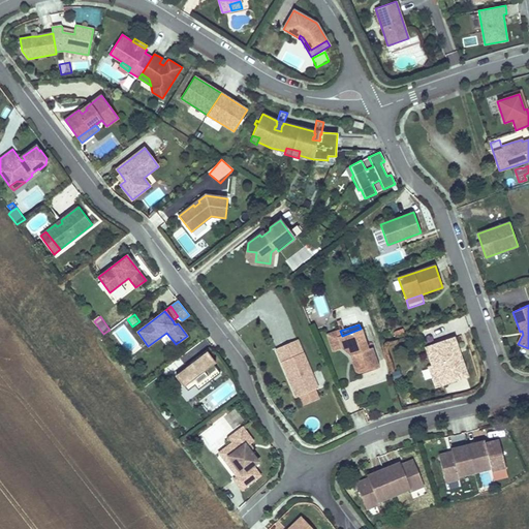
[(123,328),(116,334),(129,350),(136,344),(123,328)]
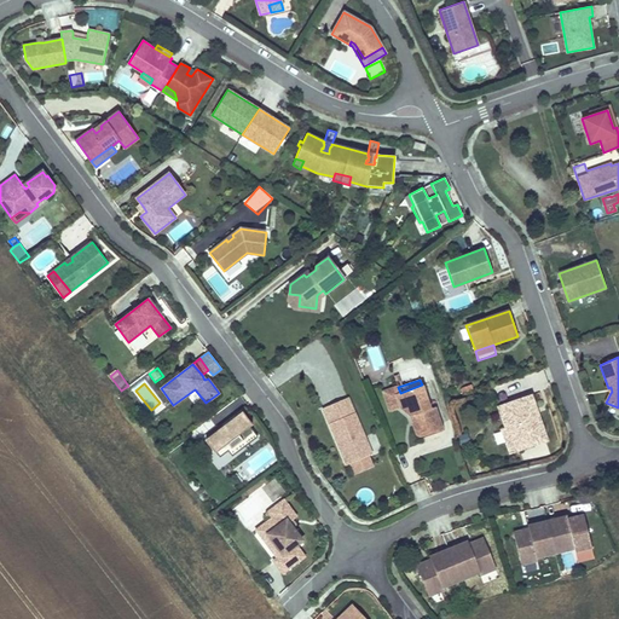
[(443,429),(435,408),(431,409),(422,385),(400,393),(395,394),(400,408),(411,416),(414,415),(421,433),(422,437),(443,429)]
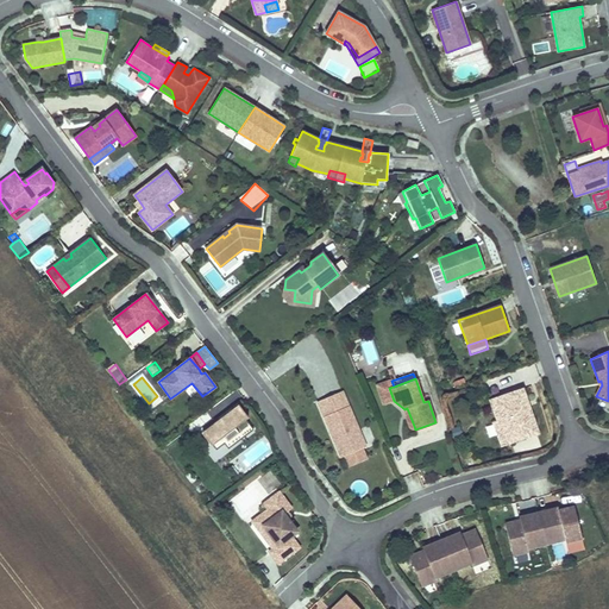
[(384,405),(394,401),(389,388),(394,387),(391,381),(378,385),(384,405)]
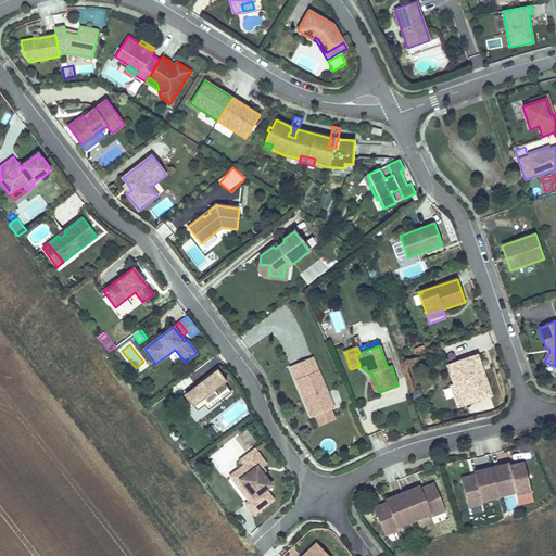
[(427,355),(425,348),(413,351),(415,357),(427,355)]
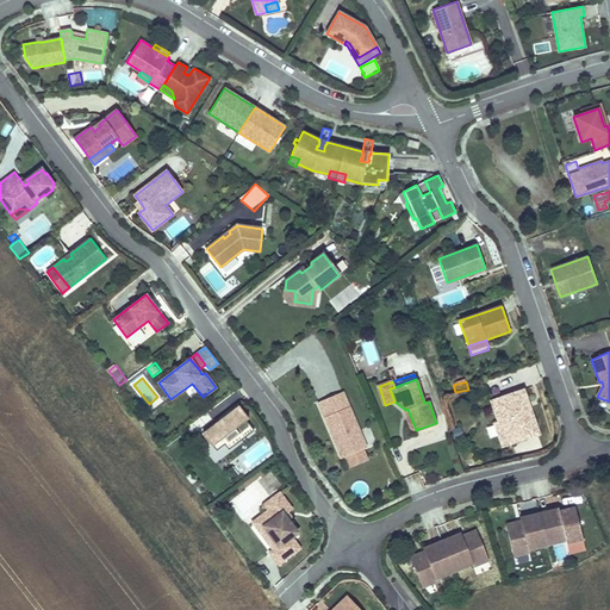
[(524,390),(491,402),(498,423),(503,422),(505,423),(512,443),(528,439),(526,430),(536,427),(529,406),(527,408),(526,404),(529,404),(524,390)]
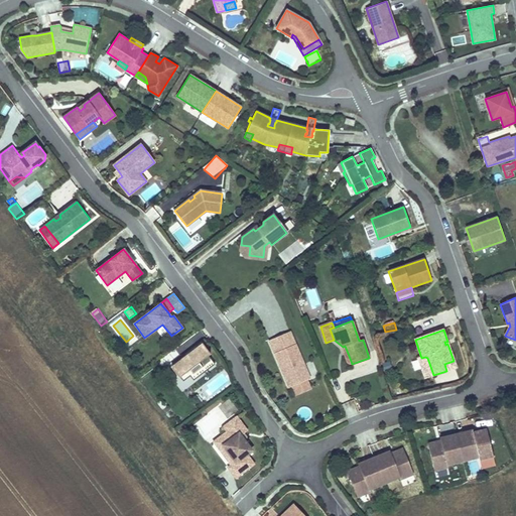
[(289,332),(269,341),(288,386),(306,378),(309,377),(289,332)]
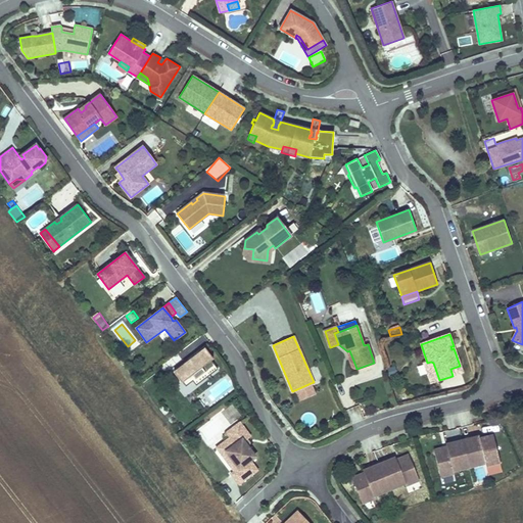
[(352,367),(355,366),(349,350),(347,351),(352,367)]
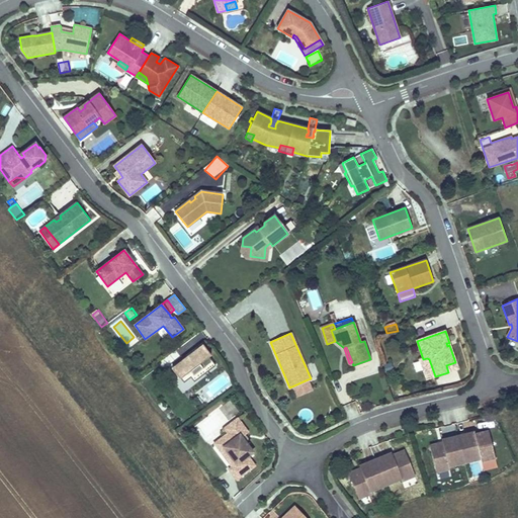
[(173,368),(184,382),(190,377),(202,368),(205,373),(216,365),(208,357),(211,355),(206,349),(201,353),(198,349),(173,368)]
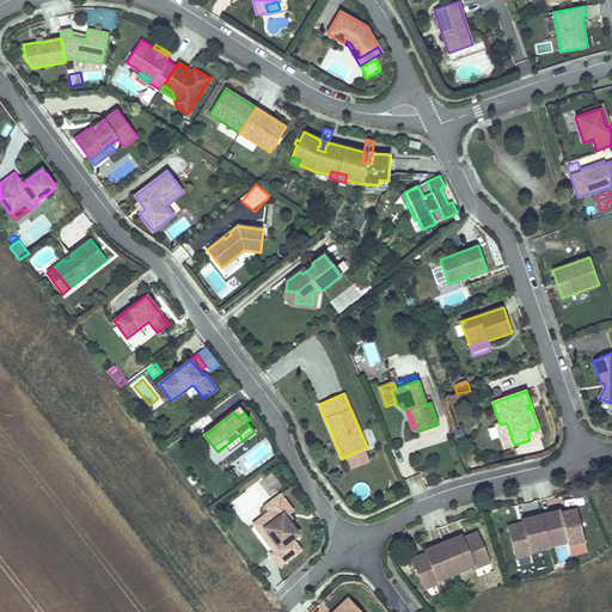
[(505,448),(514,445),(507,424),(505,423),(500,424),(496,426),(505,448)]
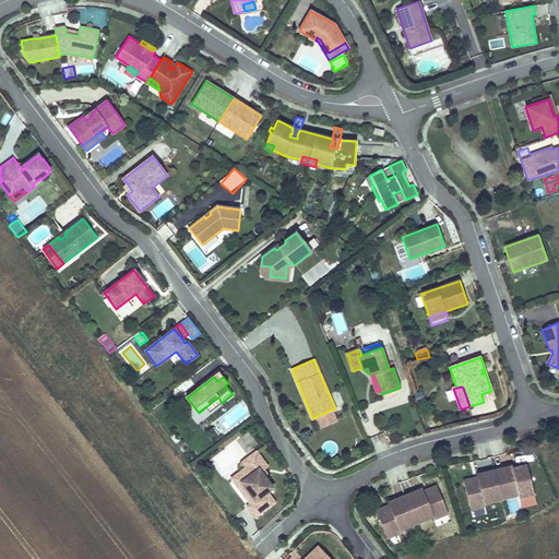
[(495,397),(491,391),(482,394),(484,402),(495,397)]
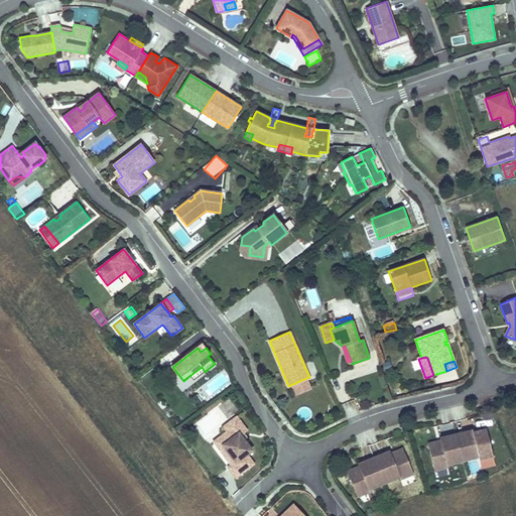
[(390,363),(383,366),(387,375),(394,372),(390,363)]
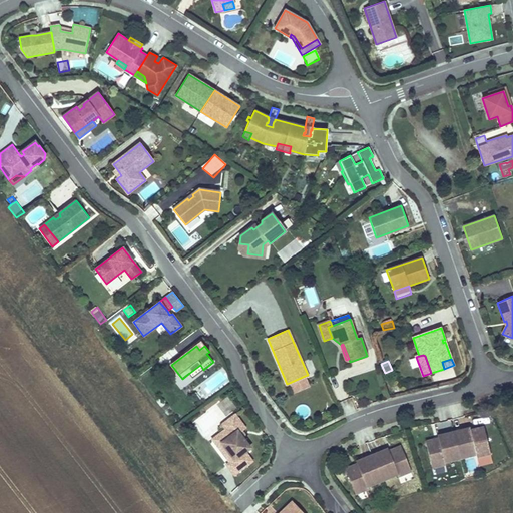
[(203,370),(200,365),(188,374),(192,378),(203,370)]
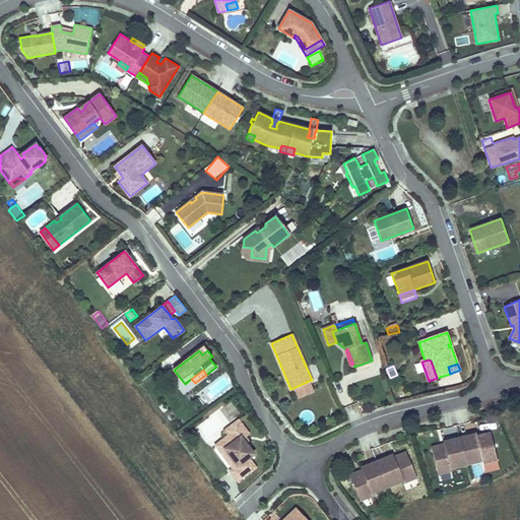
[(314,392),(309,381),(290,389),(296,400),(314,392)]
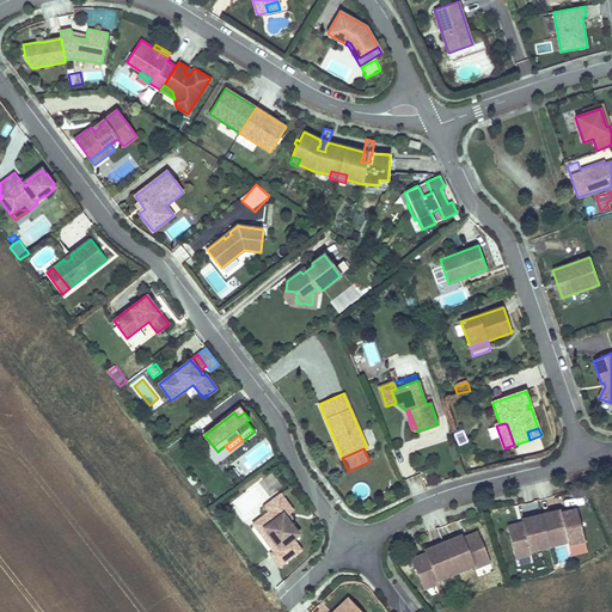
[(234,466),(239,477),(249,472),(243,461),(234,466)]
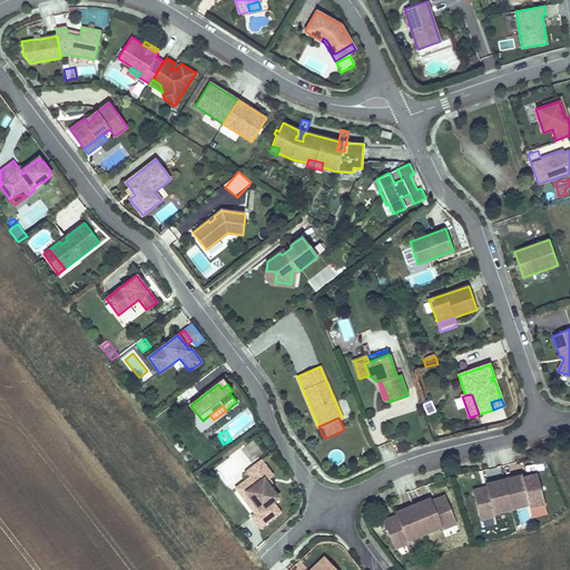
[(243,446),(248,462),(259,458),(255,443),(243,446)]
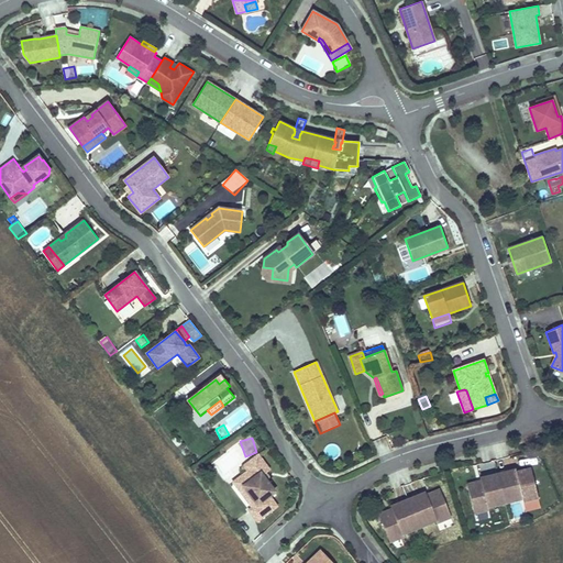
[(258,455),(244,466),(249,471),(238,478),(251,496),(246,499),(253,508),(249,510),(257,521),(276,506),(268,496),(275,492),(266,481),(263,476),(265,474),(269,471),(258,455)]
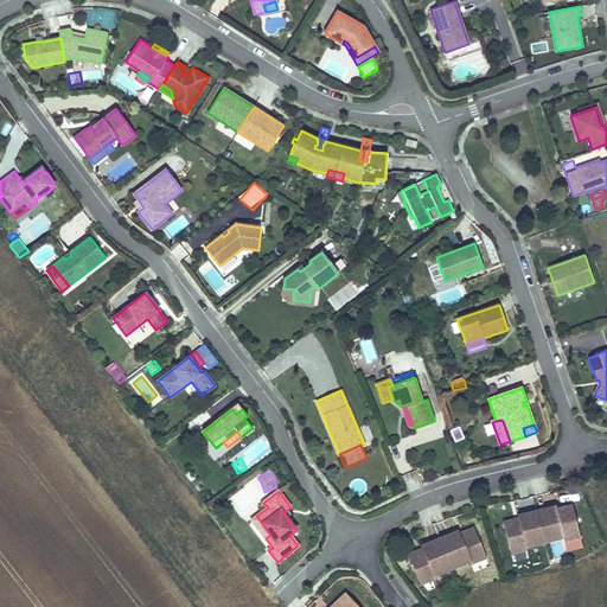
[(223,510),(217,503),(210,508),(216,516),(223,510)]
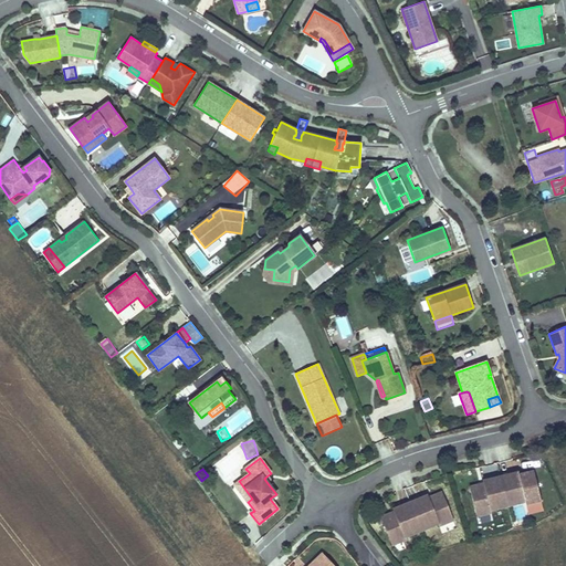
[(540,501),(533,471),(524,473),(523,477),(520,478),(519,474),(517,472),(500,477),(507,506),(525,502),(525,504),(540,501)]
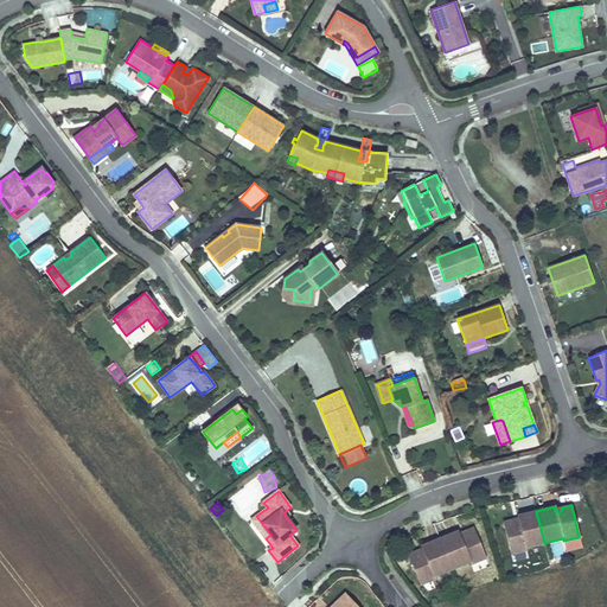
[(504,523),(511,554),(526,550),(526,548),(544,543),(536,511),(517,516),(518,518),(519,522),(516,523),(512,521),(504,523)]
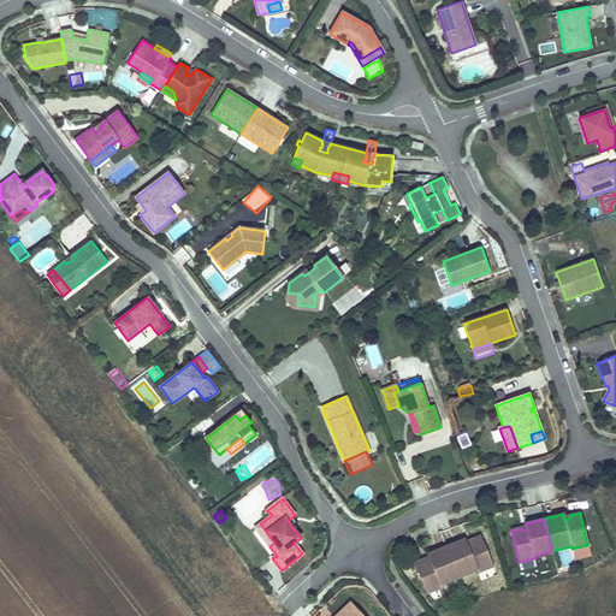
[(260,523),(255,527),(270,546),(274,543),(260,523)]
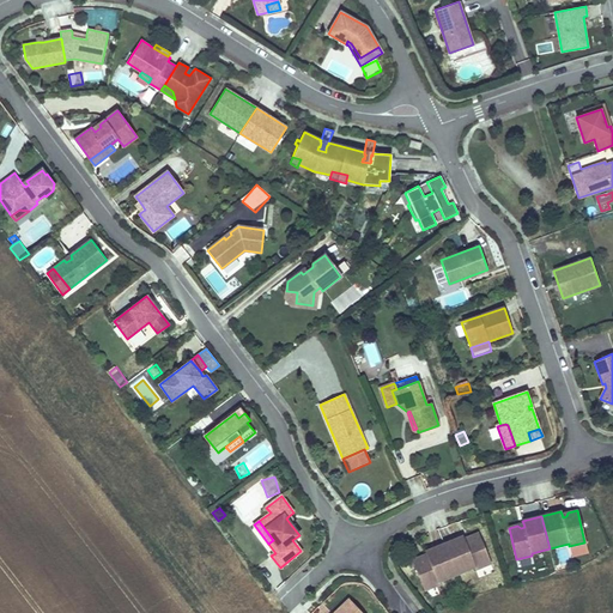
[(490,564),(478,533),(469,536),(468,541),(465,542),(463,539),(462,536),(444,544),(456,575),(474,568),(475,570),(490,564)]
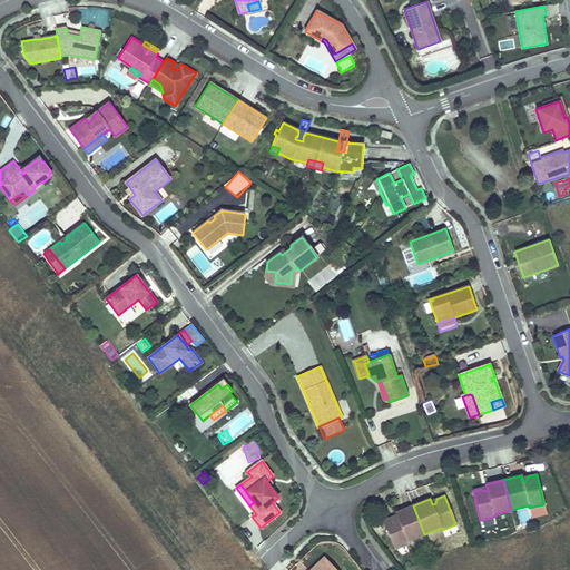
[(543,504),(529,508),(532,519),(547,516),(543,504)]
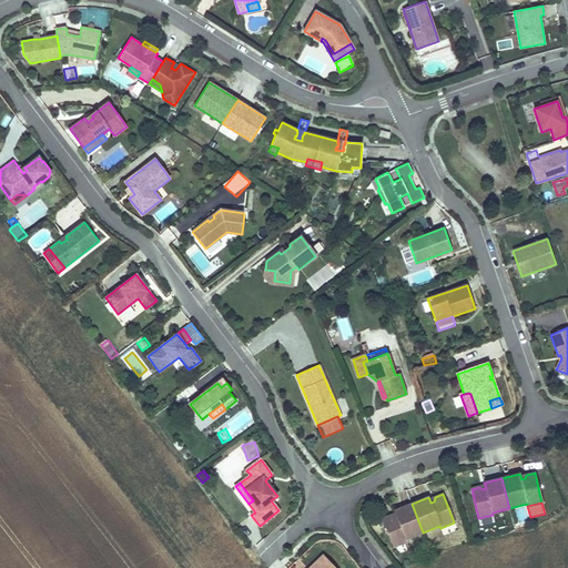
[(382,519),(394,547),(407,541),(407,539),(423,533),(412,504),(394,511),(395,514),(396,516),(394,517),(391,516),(382,519)]
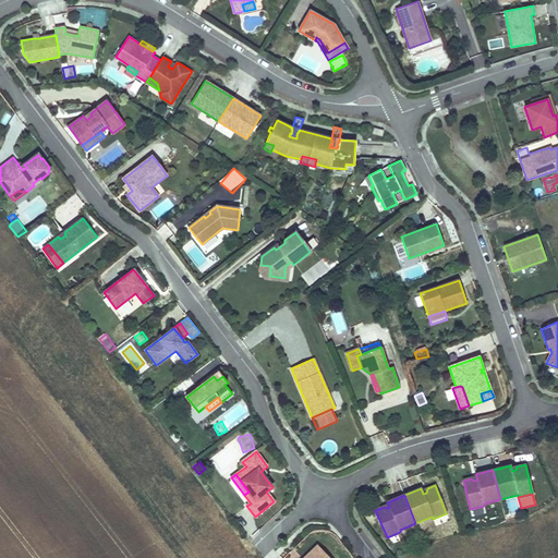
[(516,498),(507,499),(509,512),(519,511),(516,498)]
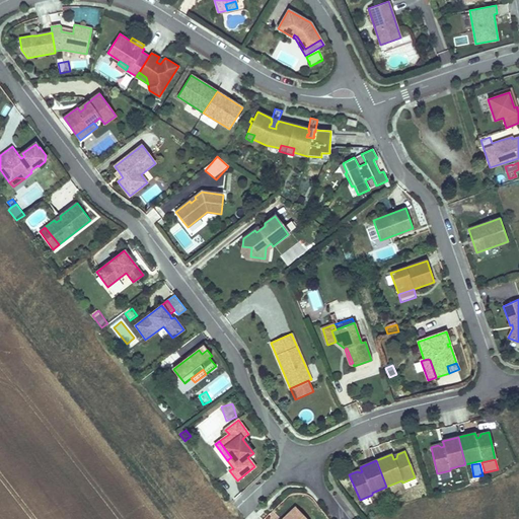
[(306,518),(296,507),(283,518),(306,518)]
